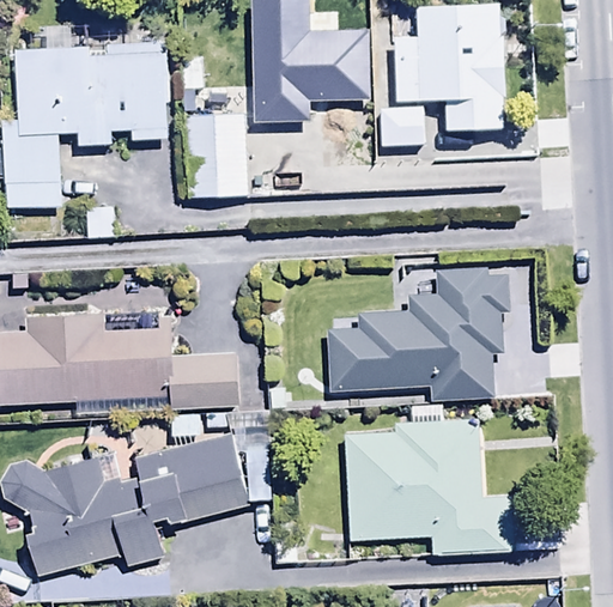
[(273,53),(242,54),(244,115),(261,115),(262,134),(274,133),(273,111),(303,110),(303,117),(328,115),(332,174),(389,171),(380,0),(296,0),(297,19),(272,20),(273,53)]
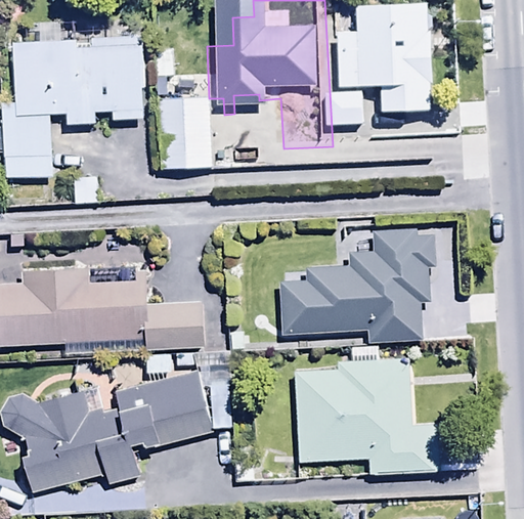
[(36,43),(10,43),(11,103),(2,103),(3,179),(51,178),(50,116),(68,115),(68,123),(96,123),(96,112),(115,112),(115,120),(143,119),(141,37),(117,38),(117,24),(36,26),(36,43)]
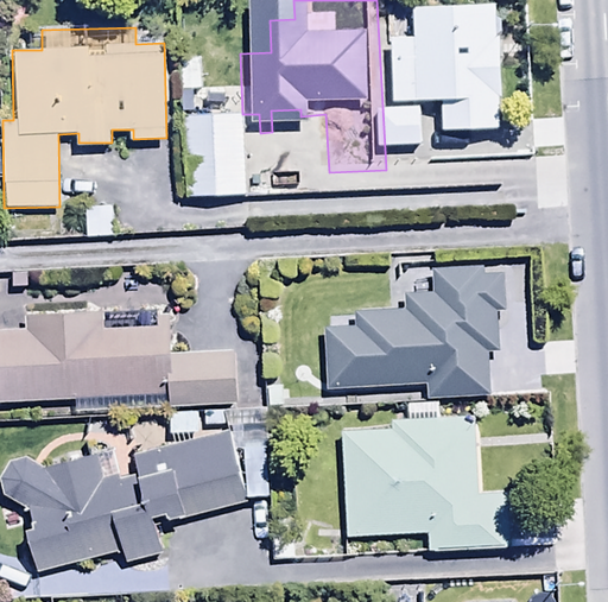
[(242,114),(182,116),(183,196),(245,195),(242,114)]
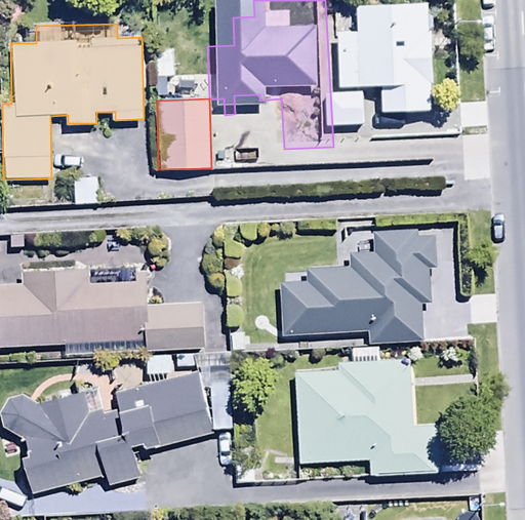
[(97,175),(73,176),(74,205),(98,204),(97,175)]
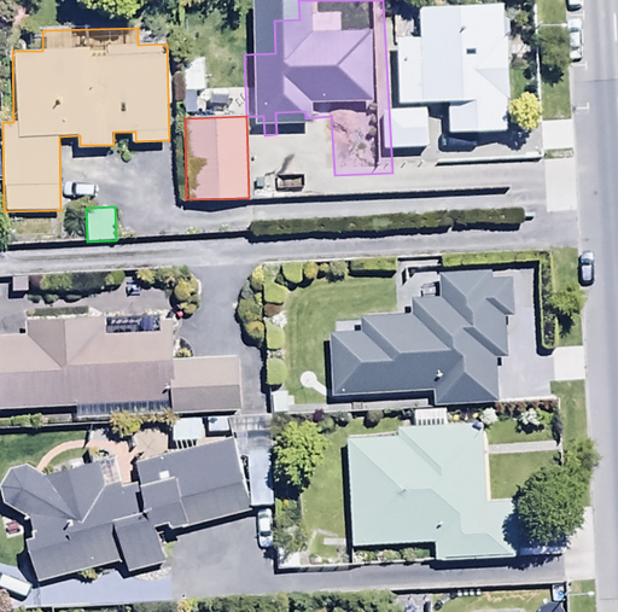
[(331,332),(332,394),(432,392),(433,403),(495,403),(494,355),(505,355),(505,316),(513,316),(513,277),(493,277),(493,270),(442,270),(442,296),(412,296),(412,313),(361,313),(361,332),(331,332)]
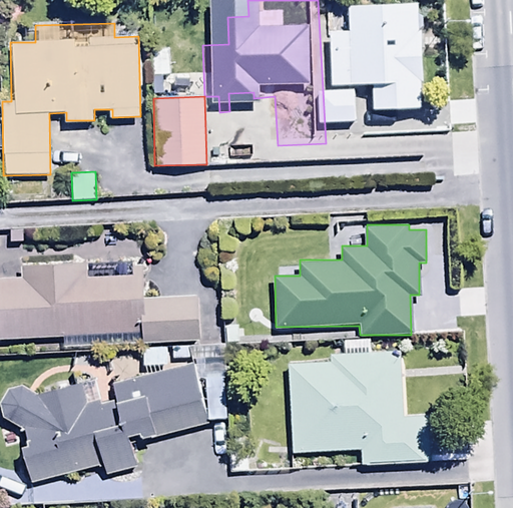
[(0,278),(0,339),(142,333),(142,343),(201,340),(199,296),(143,298),(141,267),(131,267),(131,261),(21,266),(22,277),(0,278)]
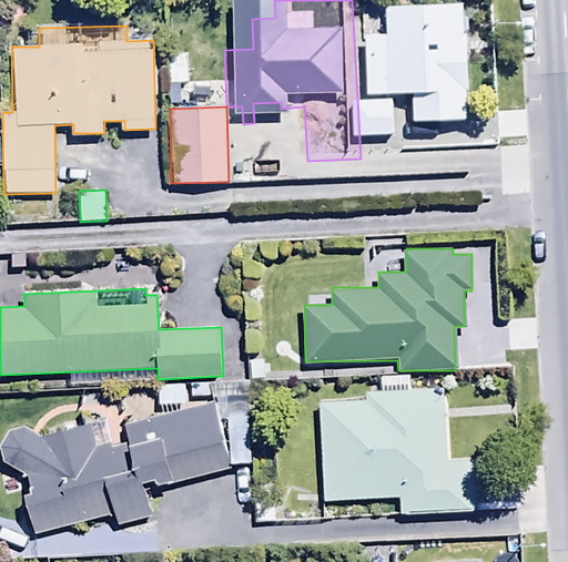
[(382,376),(383,390),(365,390),(365,401),(321,404),(323,500),(398,498),(399,514),(476,512),(475,458),(449,459),(447,388),(412,389),(411,374),(382,376)]
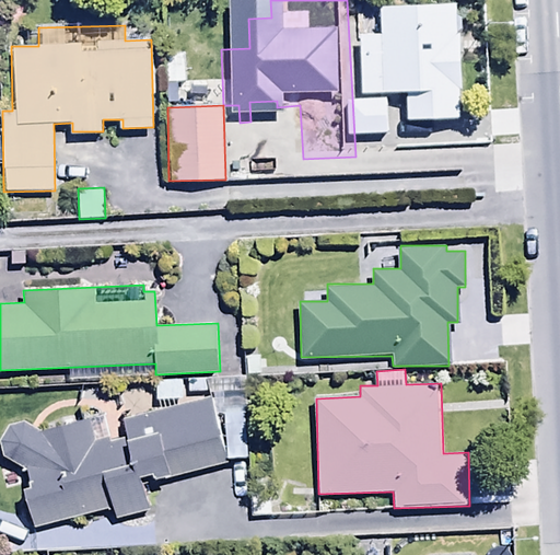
[(33,488),(24,489),(33,528),(112,508),(114,517),(149,508),(141,478),(154,475),(155,482),(229,463),(213,399),(123,420),(126,438),(113,441),(107,416),(44,431),(26,420),(11,425),(2,440),(6,457),(25,470),(32,480),(33,488)]
